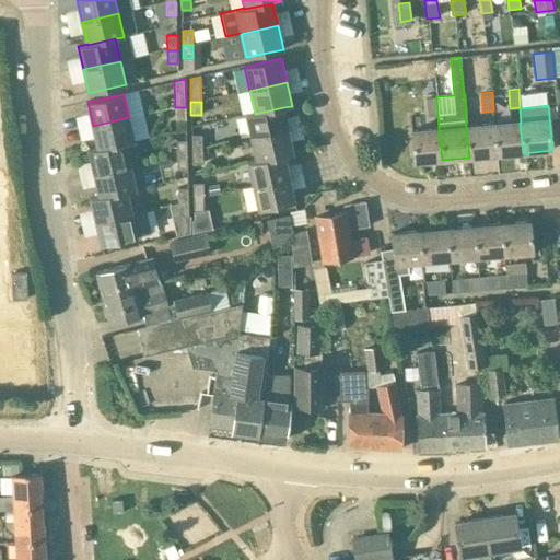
[(186,120),(186,107),(175,107),(175,121),(186,120)]
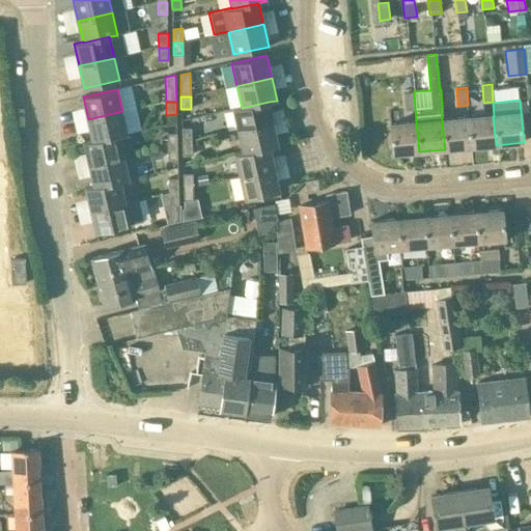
[(273,123),(269,102),(242,108),(242,107),(233,109),(239,131),(273,123)]
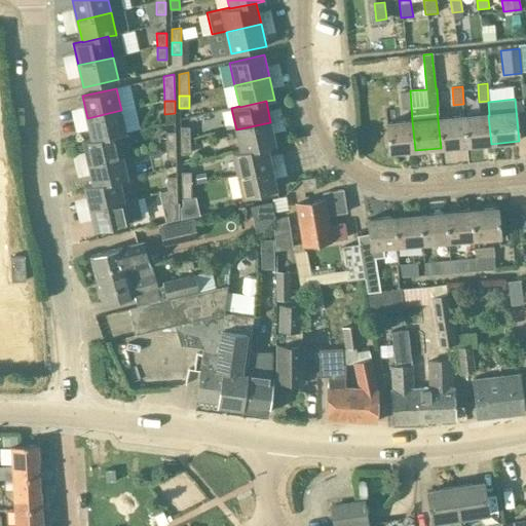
[(87,118),(91,139),(92,140),(117,134),(117,135),(118,135),(126,133),(121,110),(87,118)]
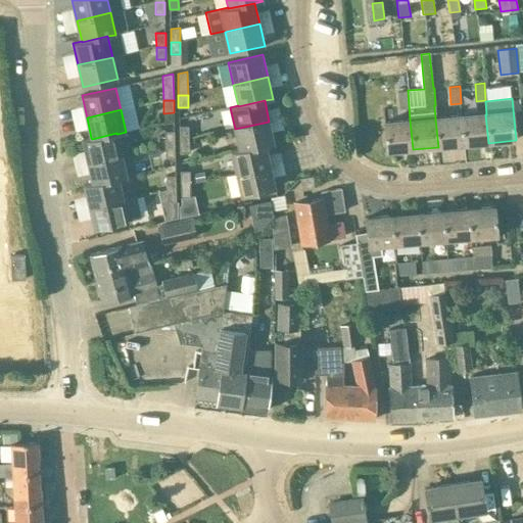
[(485,114),(461,116),(464,145),(488,143),(485,114)]
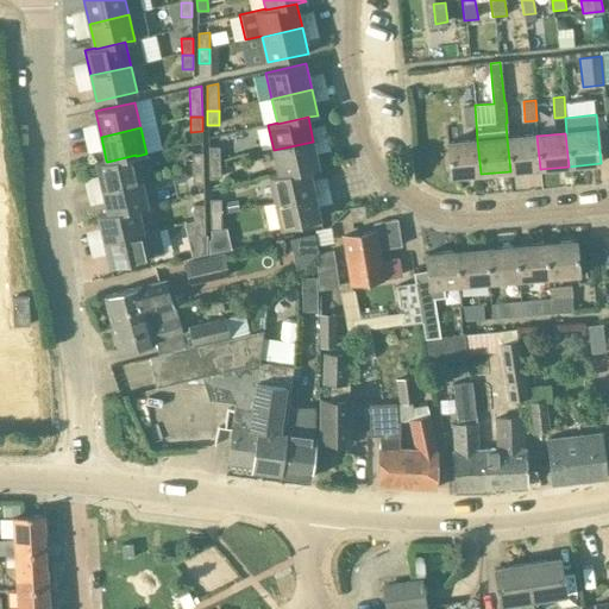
[(537,136),(507,138),(510,171),(540,169),(537,136)]
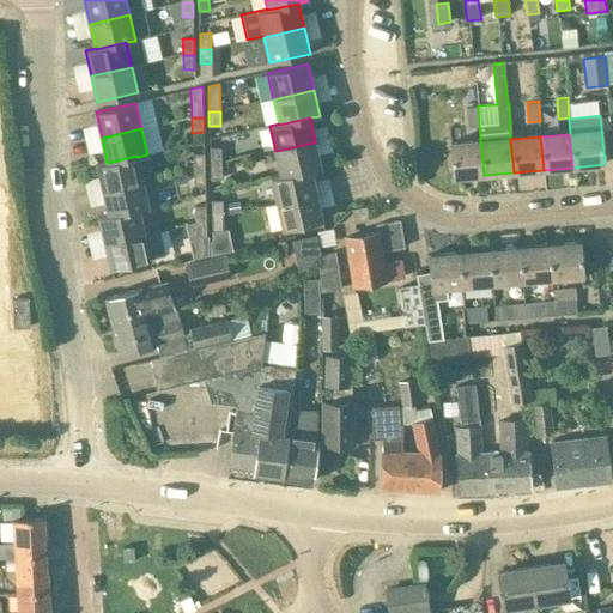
[(454,178),(484,175),(480,141),(450,145),(454,178)]
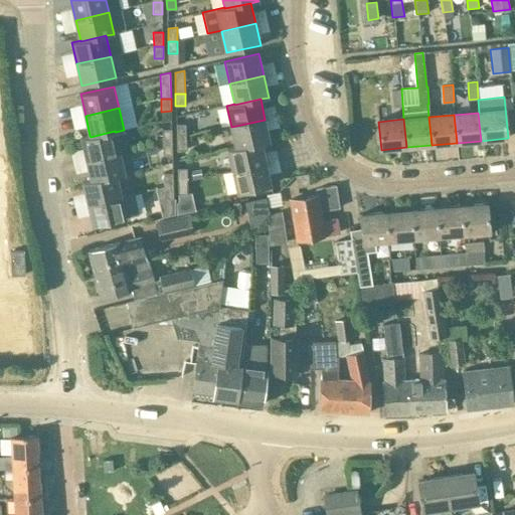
[(270,141),(265,120),(231,127),(235,148),(235,149),(262,143),(270,141)]
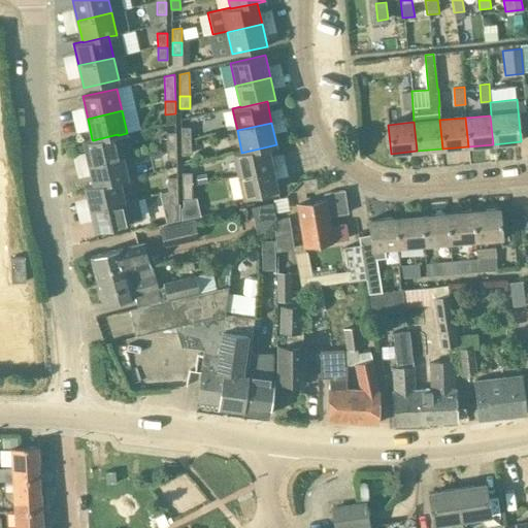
[(180,127),(182,141),(191,141),(190,127),(180,127)]
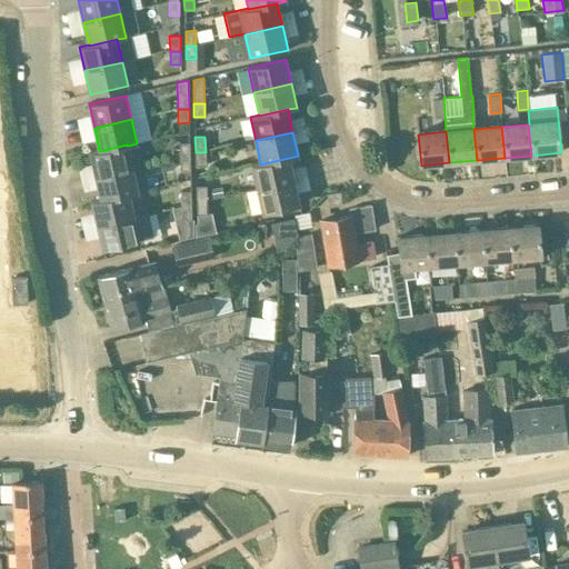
[(179,143),(180,158),(190,158),(190,142),(179,143)]
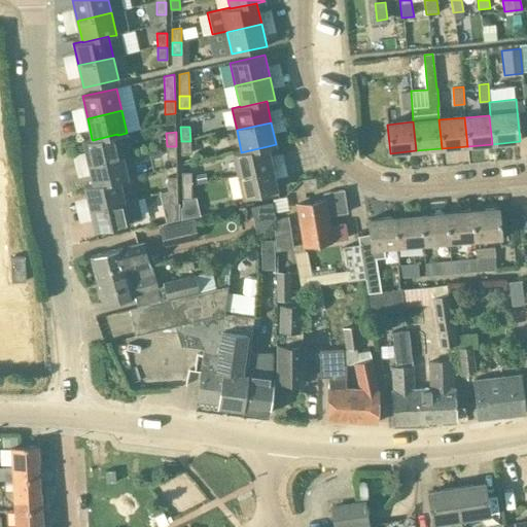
[(83,141),(89,164),(124,155),(118,135),(117,135),(117,134),(93,140),(92,139),(83,141)]
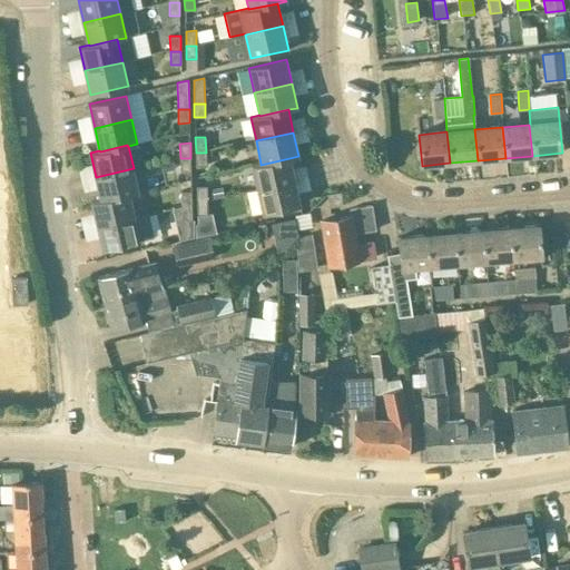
[(206,166),(206,153),(196,153),(196,166),(206,166)]
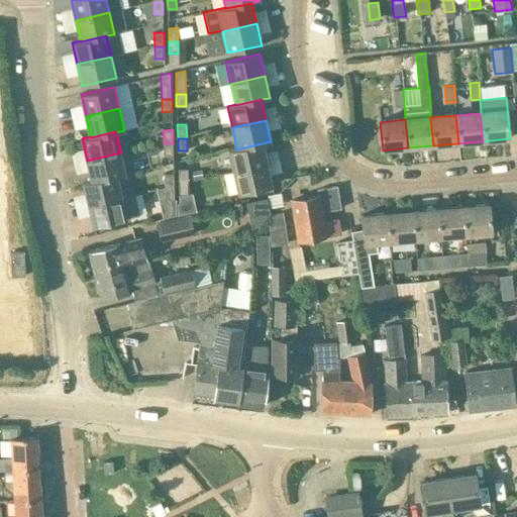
[(173,157),(173,143),(164,143),(164,157),(173,157)]
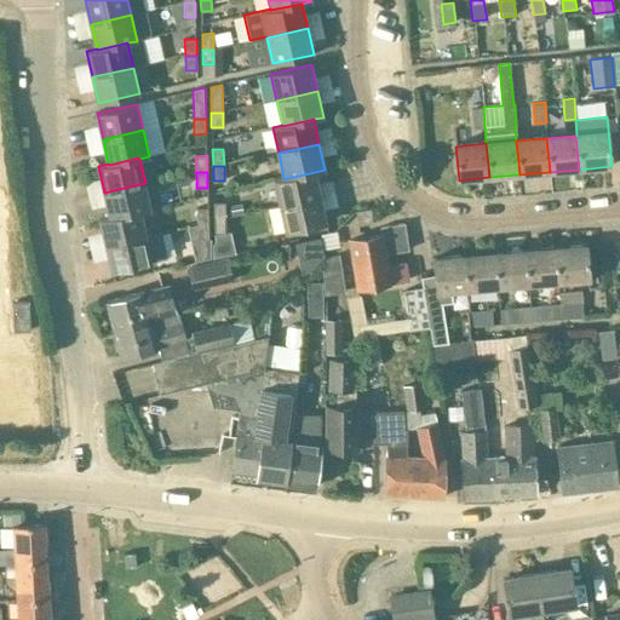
[(274,181),(280,206),(321,197),(315,172),(283,179),(283,178),(274,181)]
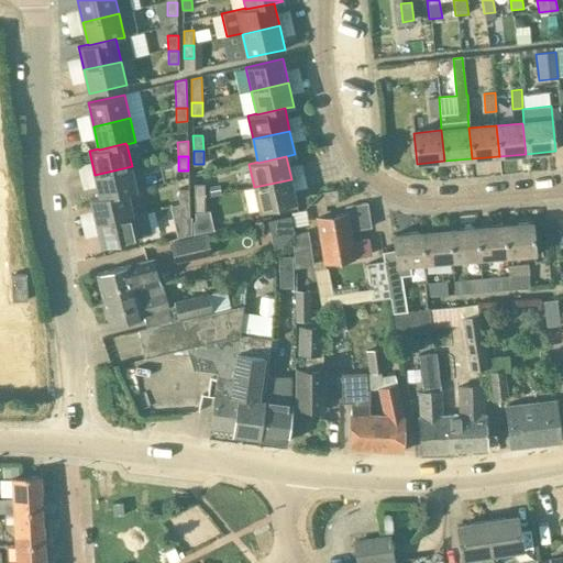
[(95,175),(100,197),(100,198),(128,191),(128,192),(138,190),(132,166),(95,175)]
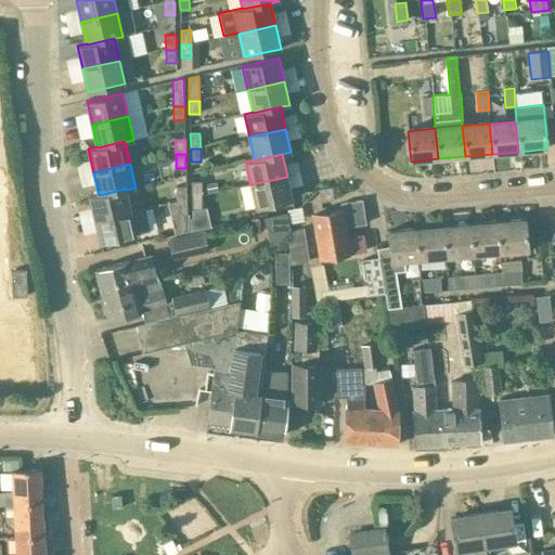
[(293,199),(287,177),(250,184),(256,208),(293,199)]
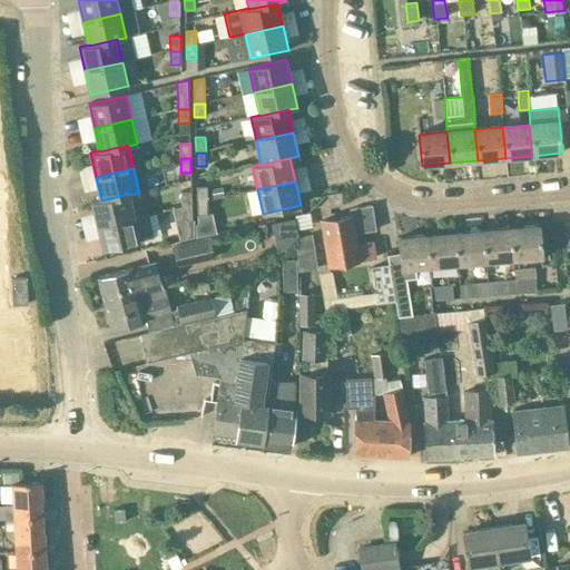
[(196,186),(197,202),(207,200),(207,186),(196,186)]
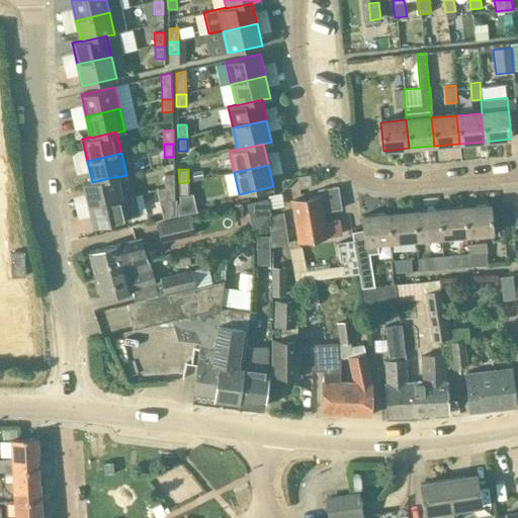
[(165,174),(165,188),(174,187),(174,174),(165,174)]
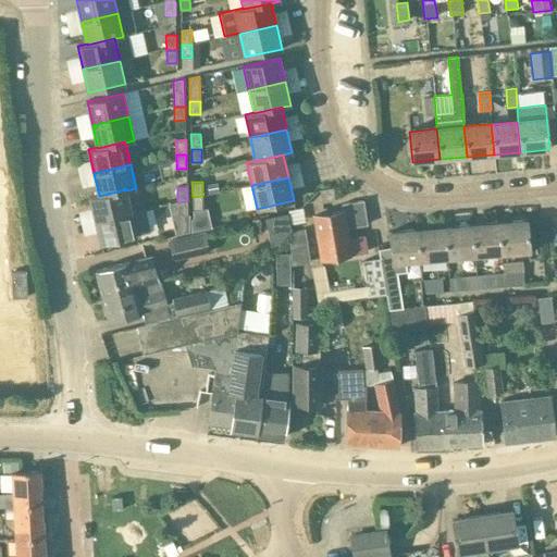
[(132,212),(126,190),(126,189),(99,196),(99,195),(90,197),(96,221),(132,212)]
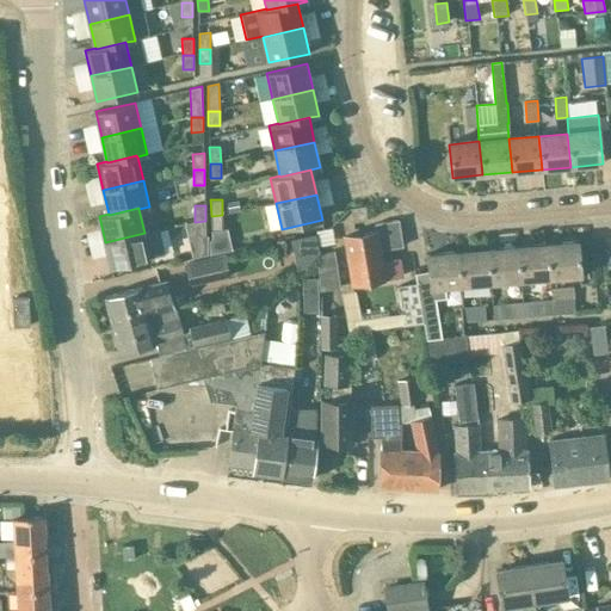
[(223,230),(222,215),(211,216),(211,230),(223,230)]
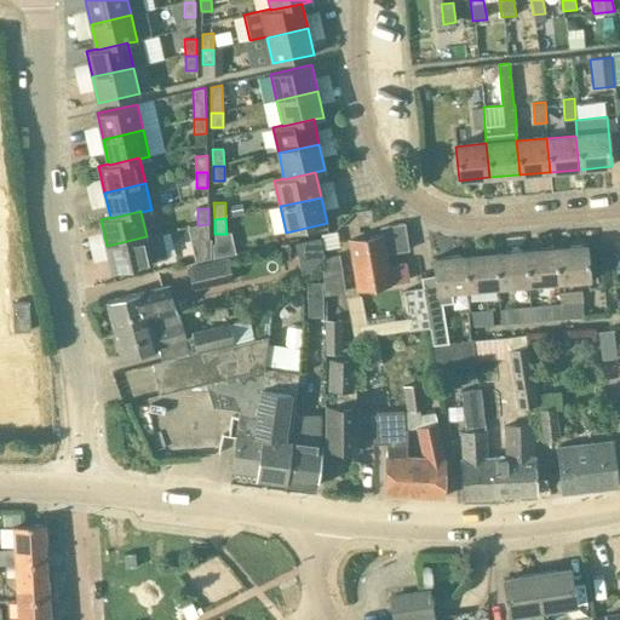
[(210,240),(208,224),(197,225),(197,240),(210,240)]
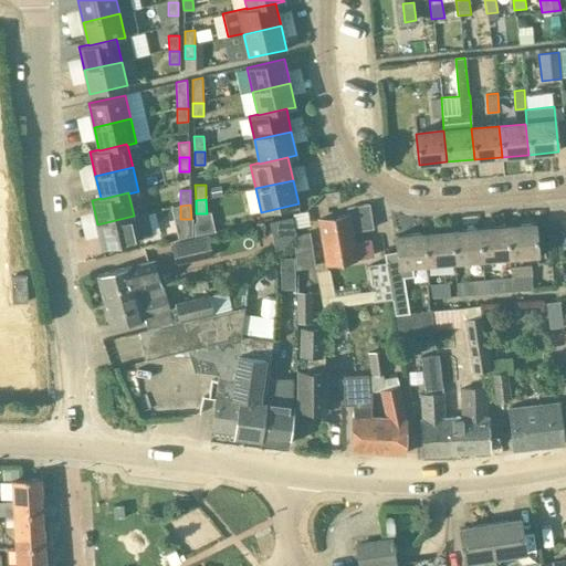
[(320,220),(323,242),(353,237),(352,232),(374,228),(369,205),(347,208),(348,216),(320,220)]
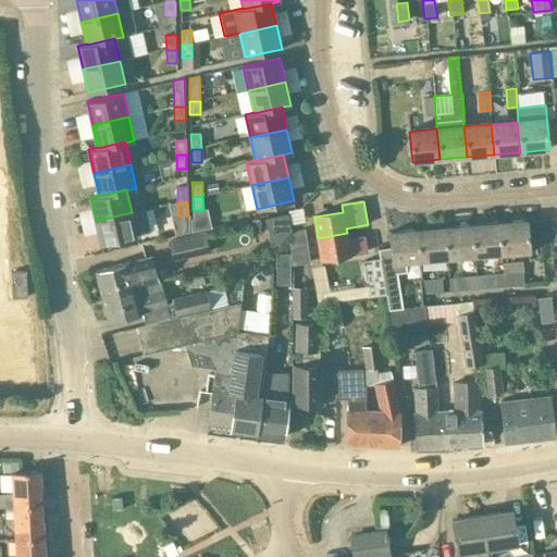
[(146,209),(132,212),(96,221),(101,244),(151,233),(146,209)]
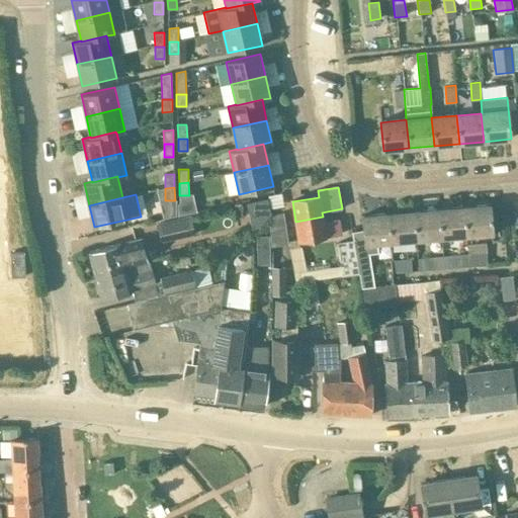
[(267,200),(246,204),(252,233),(254,232),(270,216),(267,200)]
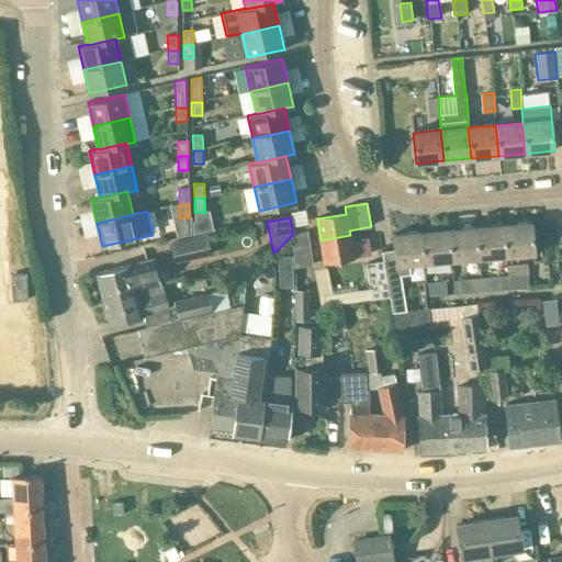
[(506,256),(519,255),(535,254),(532,223),(504,225),(506,256)]
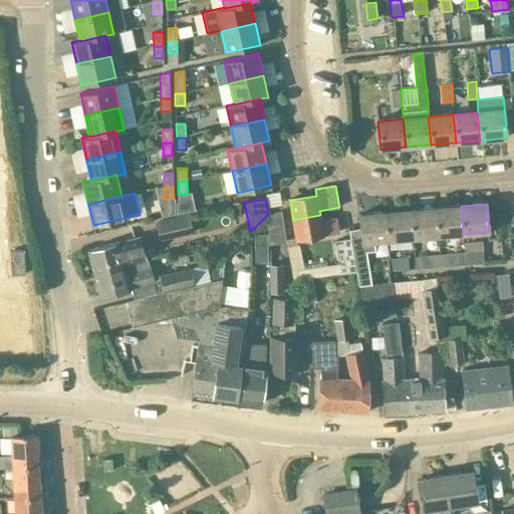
[(439,236),(463,234),(461,206),(436,208),(439,236)]
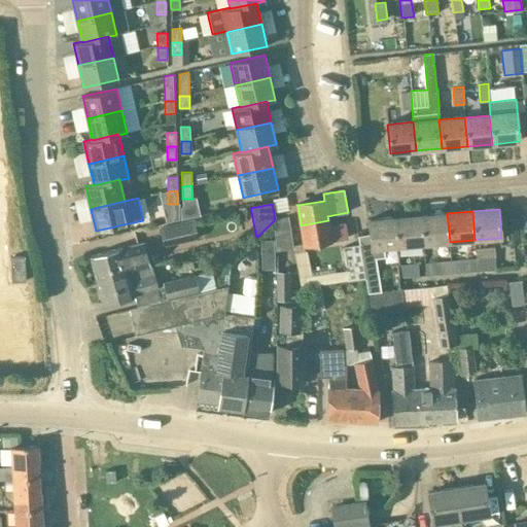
[(424,245),(450,242),(447,213),(421,216),(424,245)]
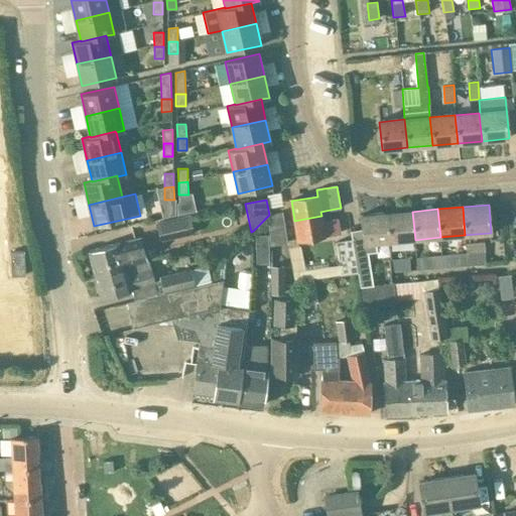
[(389,242),(415,240),(412,212),(387,214),(389,242)]
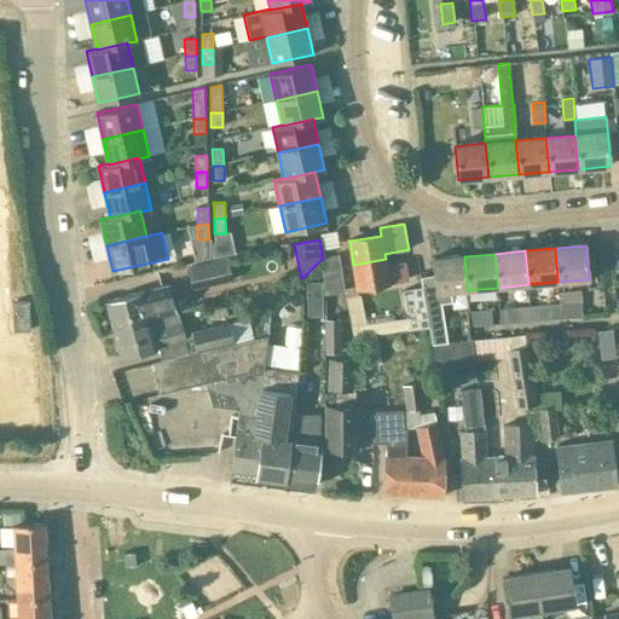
[(451,291),(467,290),(464,256),(434,259),(435,276),(420,277),(421,288),(429,327),(432,343),(447,342),(441,304),(451,304),(451,291)]
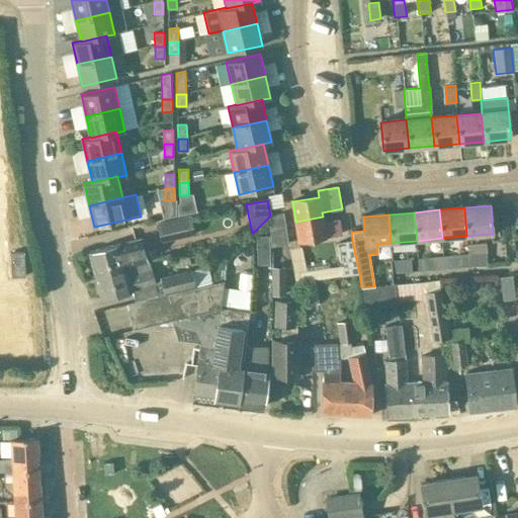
[(323,222),(323,217),(295,222),(299,241),(341,235),(338,220),(323,222)]
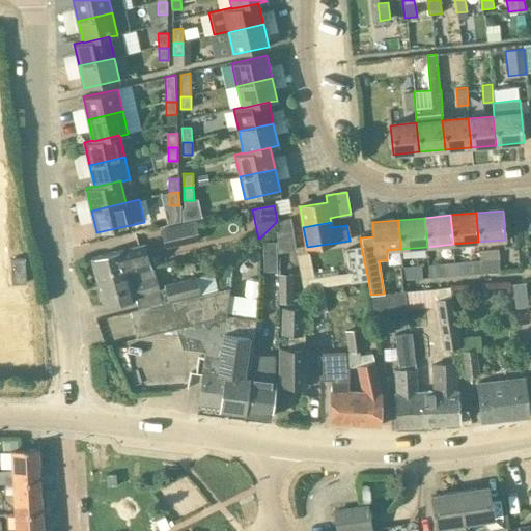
[(199,241),(195,223),(162,230),(168,258),(187,254),(185,244),(199,241)]
